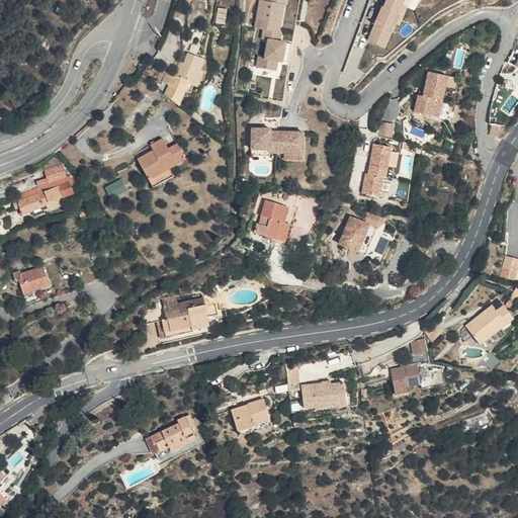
[(275,0),(262,0),(261,13),(255,13),(253,41),(261,42),(276,45),(277,35),(279,16),(274,16),(275,0)]
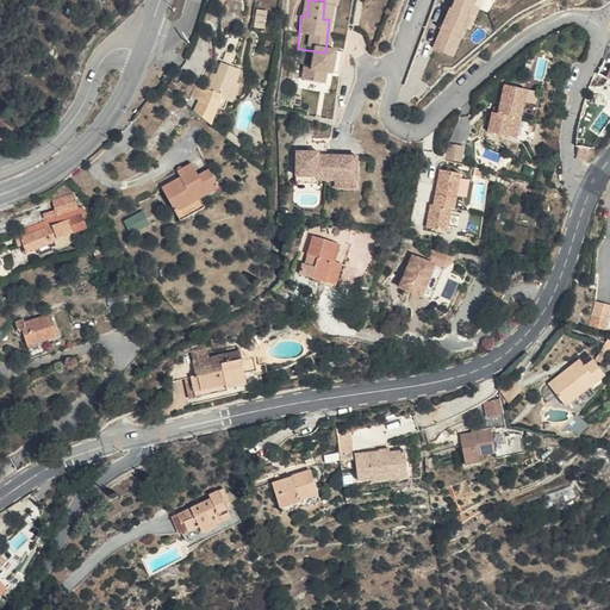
[(334,0),(324,0),(323,19),(329,19),(331,19),(334,0)]
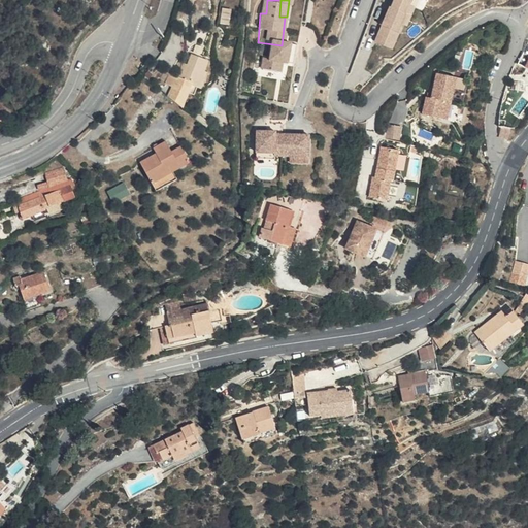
[(387,12),(374,39),(391,46),(398,30),(402,20),(401,19),(408,2),(418,6),(419,0),(393,0),(388,13),(387,12)]
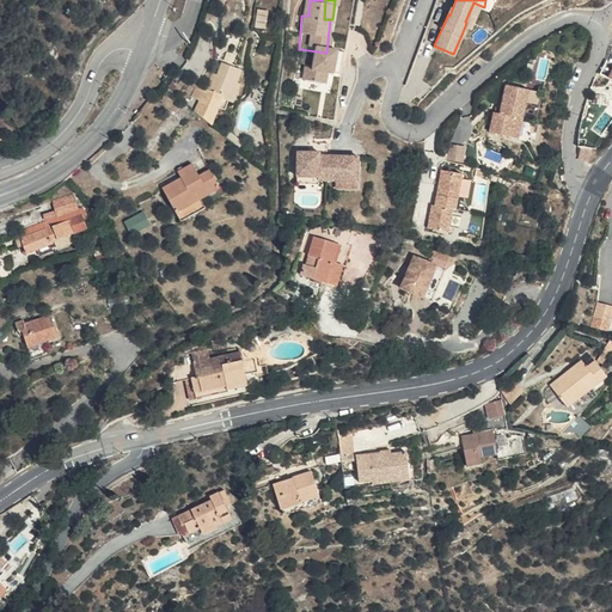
[(484,7),(473,2),(465,22),(466,23),(461,35),(466,36),(476,16),(485,19),(489,10),(484,7)]
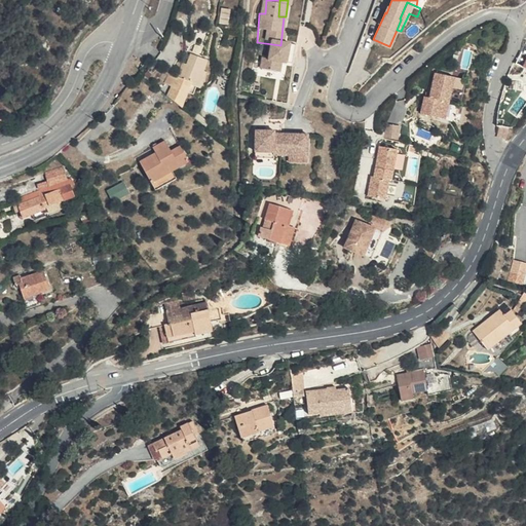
[(224,27),(215,27),(214,41),(222,42),(224,27)]
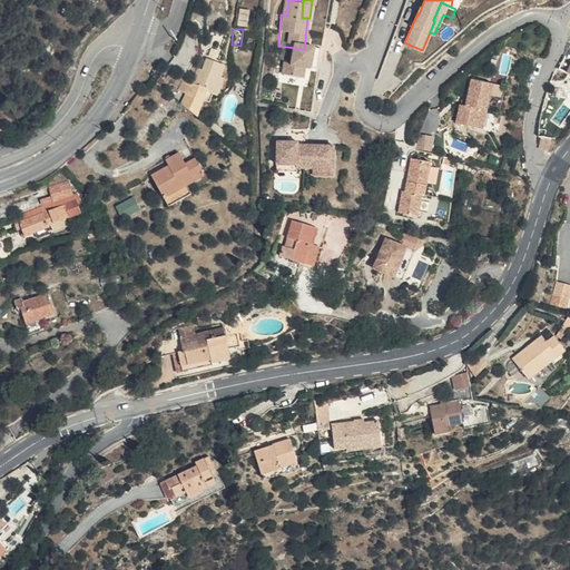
[(304,49),(287,47),(286,57),(277,56),(276,67),(293,68),(292,77),(285,77),(283,89),(304,91),(305,80),(317,81),(322,40),(305,39),(304,49)]
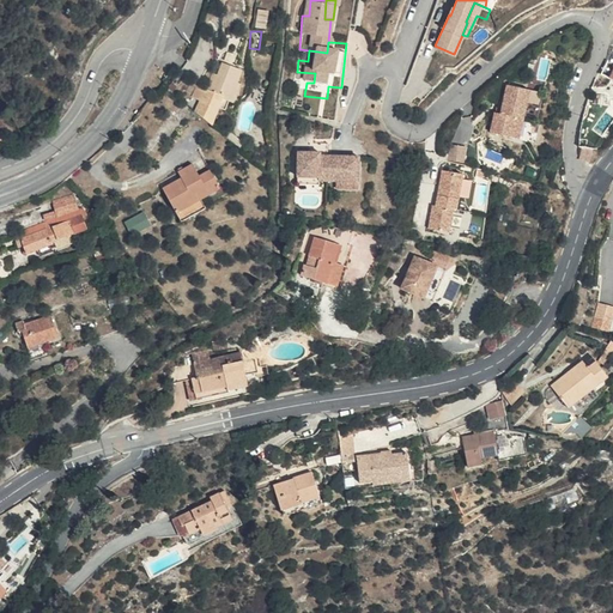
[(454,54),(435,46),(431,54),(450,62),(454,54)]
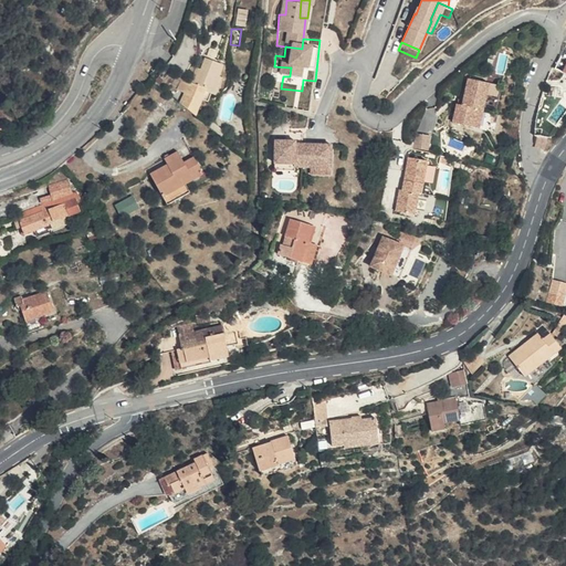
[(224,63),(208,58),(203,67),(198,65),(191,80),(185,77),(179,87),(187,91),(181,102),(198,115),(205,98),(209,100),(212,92),(217,94),(223,75),(220,74),(224,63)]
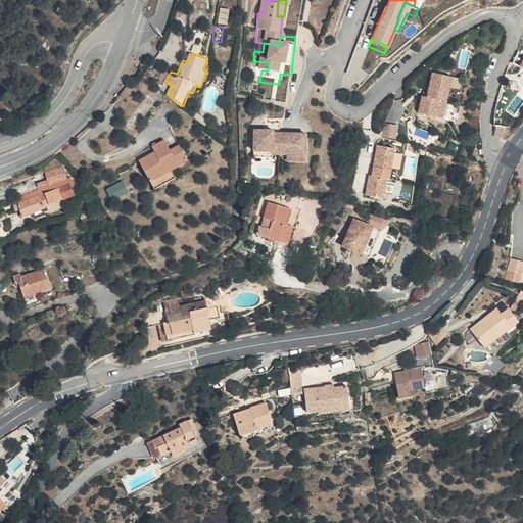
[(452,84),(433,80),(428,100),(427,104),(423,103),(419,120),(437,124),(441,107),(446,108),(452,84)]
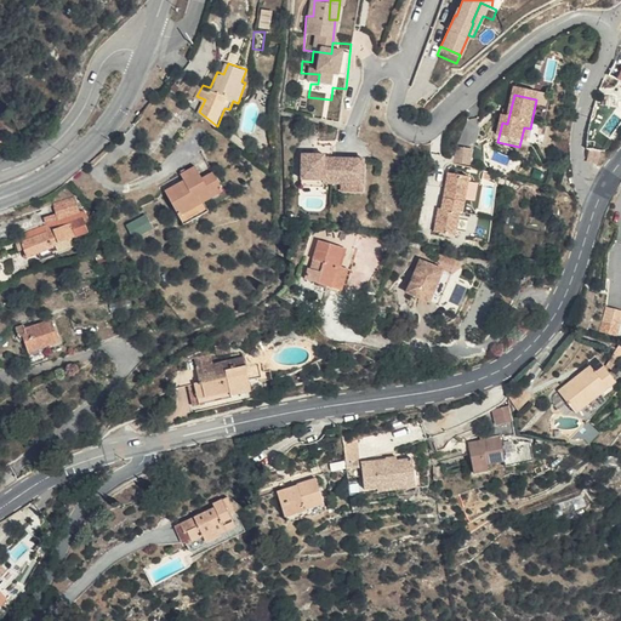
[(460,141),(473,146),(483,121),(469,117),(460,141)]
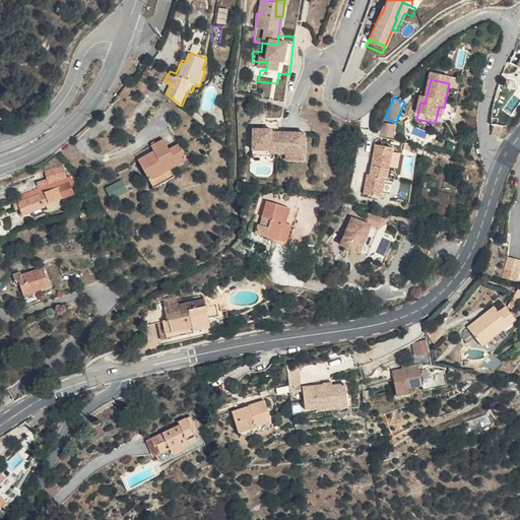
[(444,108),(439,107),(435,123),(440,124),(444,108)]
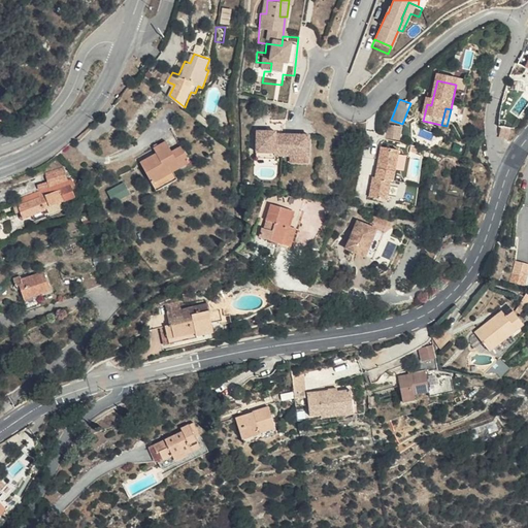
[(400,139),(403,126),(390,123),(387,136),(400,139)]
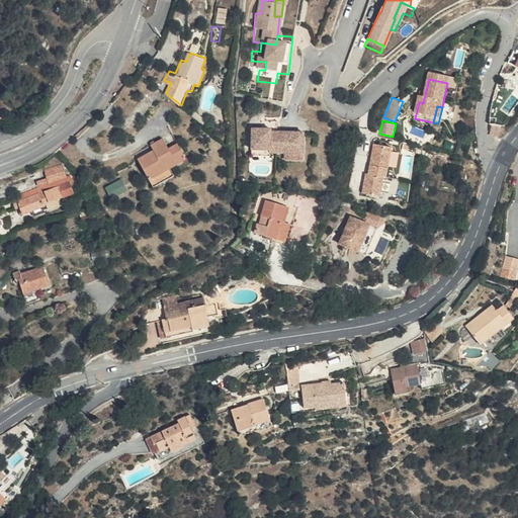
[(252,131),(252,133),(262,133),(262,145),(269,145),(268,123),(252,124),(252,131)]
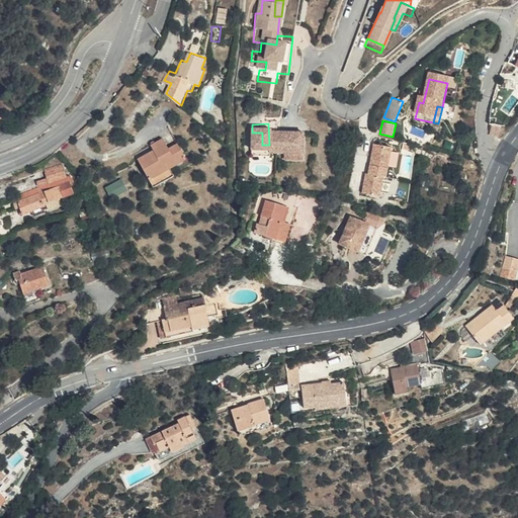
[(244,133),(244,154),(262,153),(262,156),(269,156),(269,145),(262,145),(262,133),(252,133),(244,133)]
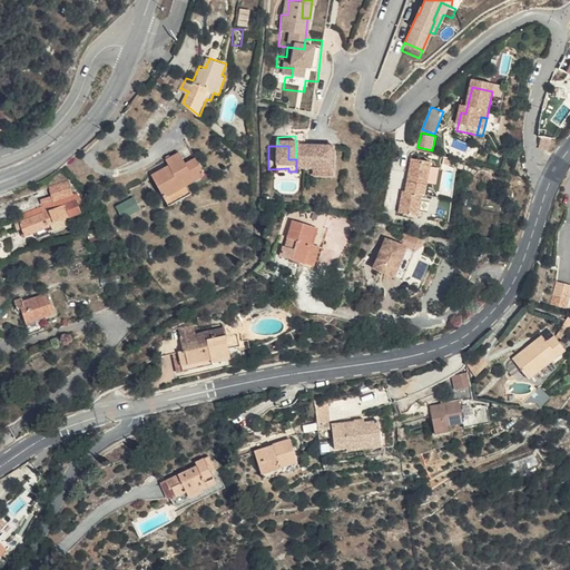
[(187,160),(180,150),(167,158),(170,164),(153,174),(165,196),(207,173),(197,155),(187,160)]
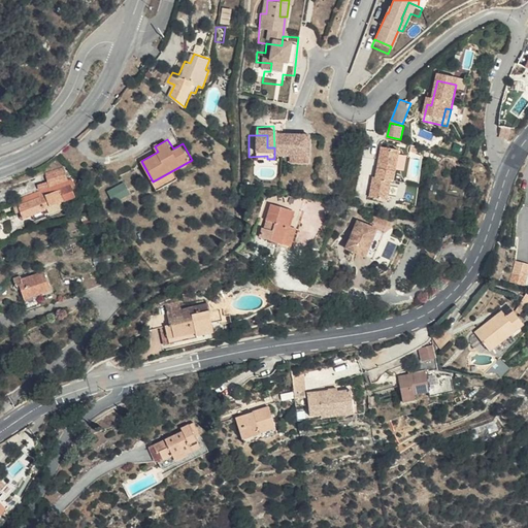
[(197,169),(192,160),(153,182),(158,191),(197,169)]
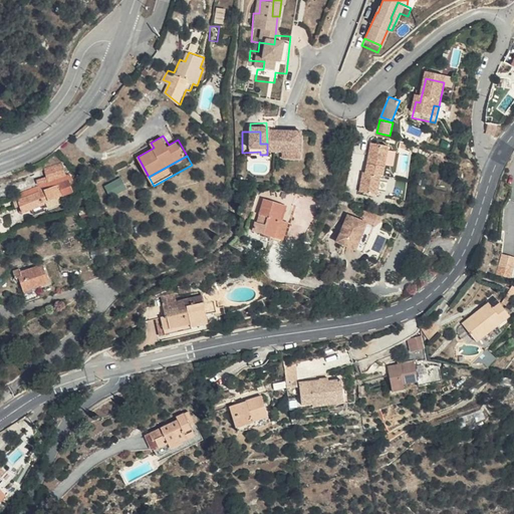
[(358,202),(374,205),(378,187),(381,187),(387,159),(369,156),(364,184),(362,184),(358,202)]
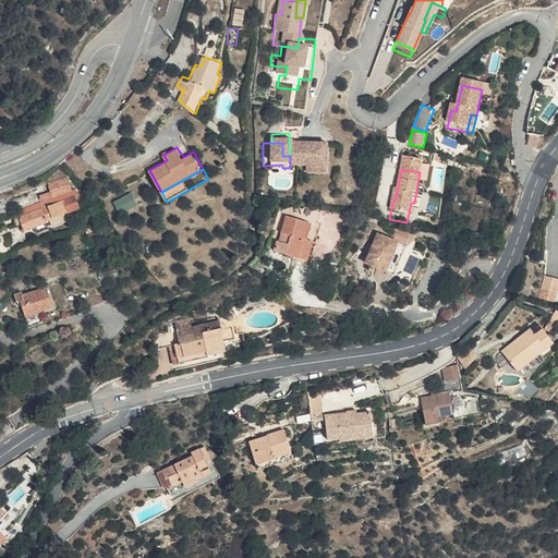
[(47,203),(63,196),(72,192),(68,181),(43,192),(47,203)]
